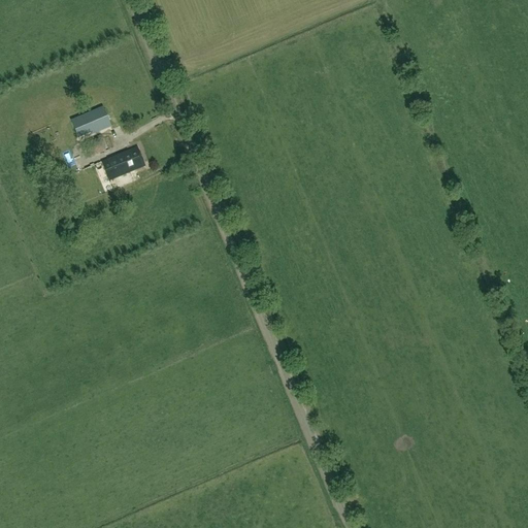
[(110,126),(102,109),(71,123),(77,138),(90,132),(91,134),(110,126)]
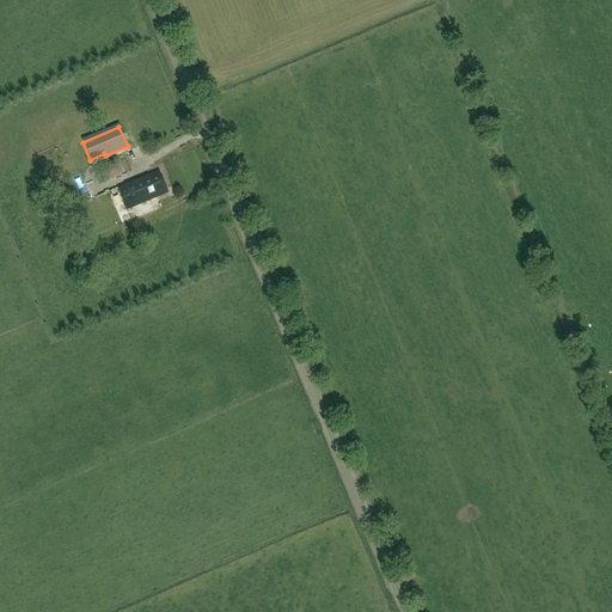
[(80,167),(67,172),(71,181),(84,175),(80,167)]
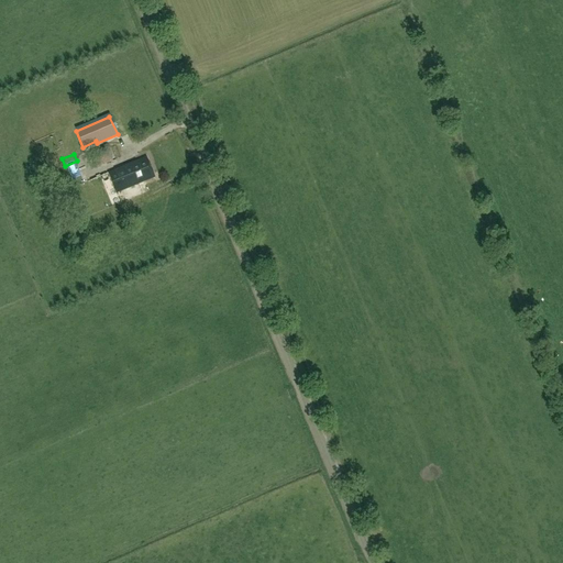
[(145,155),(108,172),(118,194),(155,178),(145,155)]
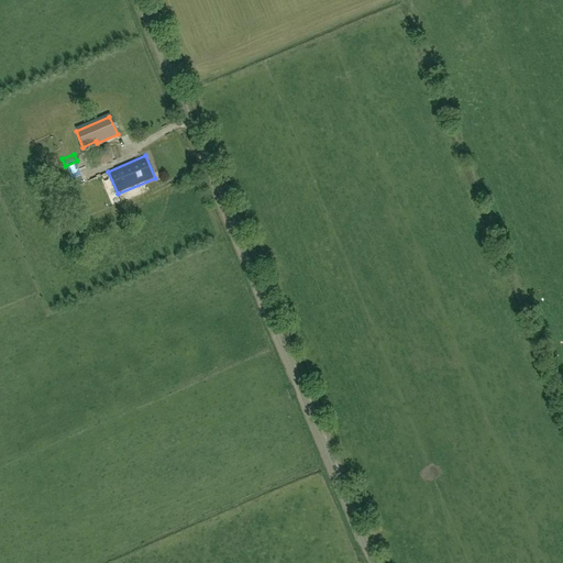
[(70,179),(74,187),(86,181),(83,175),(70,179)]
